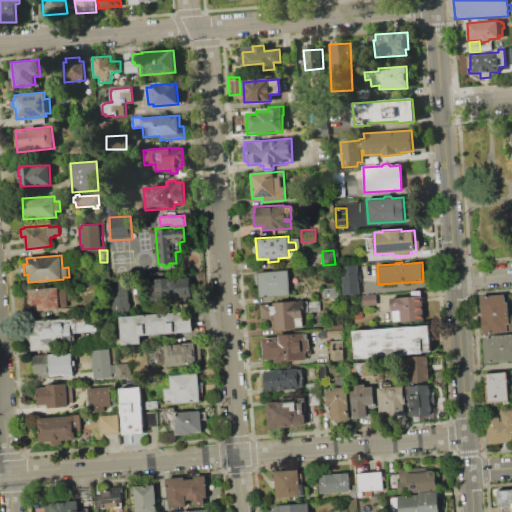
[(342,266),(357,264),(360,293),(344,295),(342,266)]
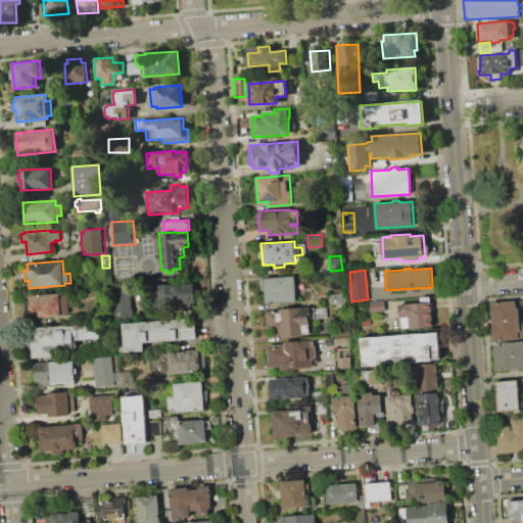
[(264,278),(295,276),(297,301),(266,303),(265,290),(259,291),(258,279),(264,278)]
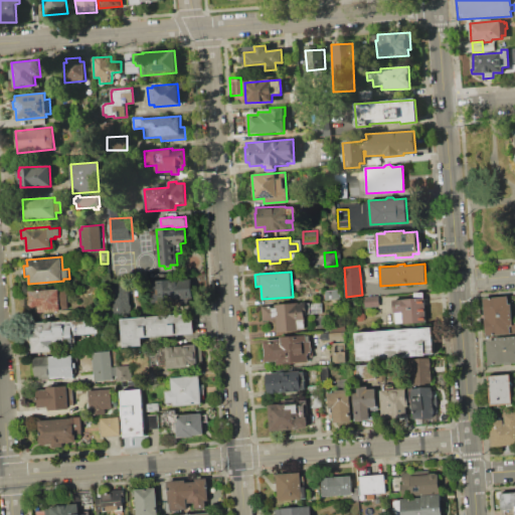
[(151,283),(156,283),(156,280),(169,280),(169,282),(178,282),(178,286),(188,286),(188,293),(178,294),(179,302),(152,303),(151,283)]
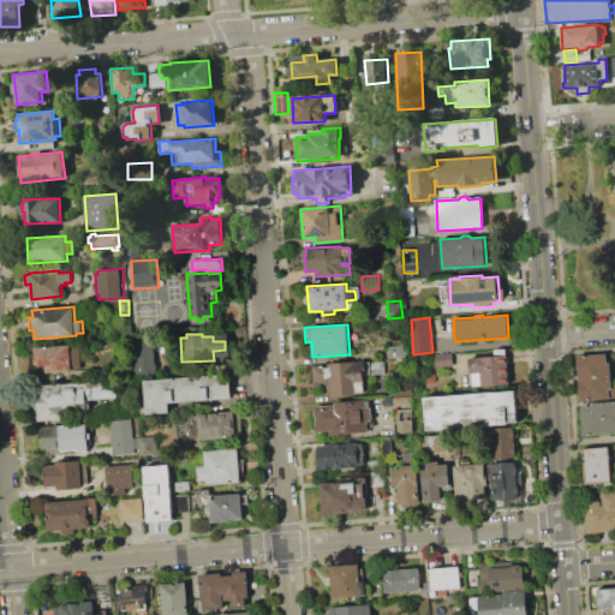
[(130,341),(154,341),(154,374),(130,374),(130,341)]
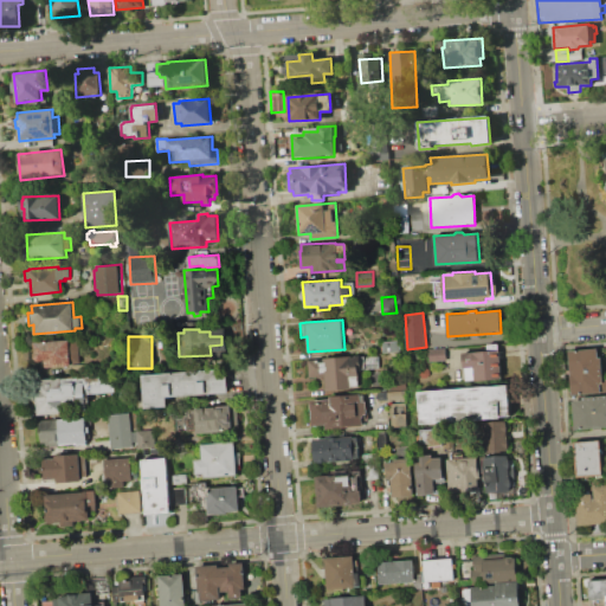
[(34,342),(78,339),(81,363),(71,363),(71,365),(46,366),(45,360),(34,361),(34,342)]
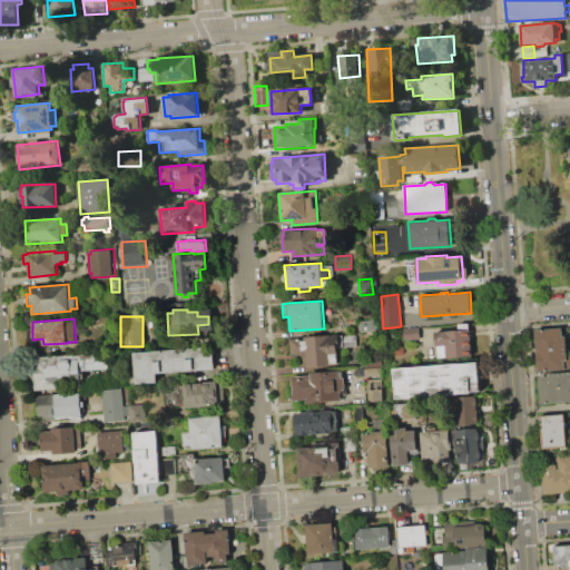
[(359,321),(376,320),(376,331),(360,332),(359,321)]
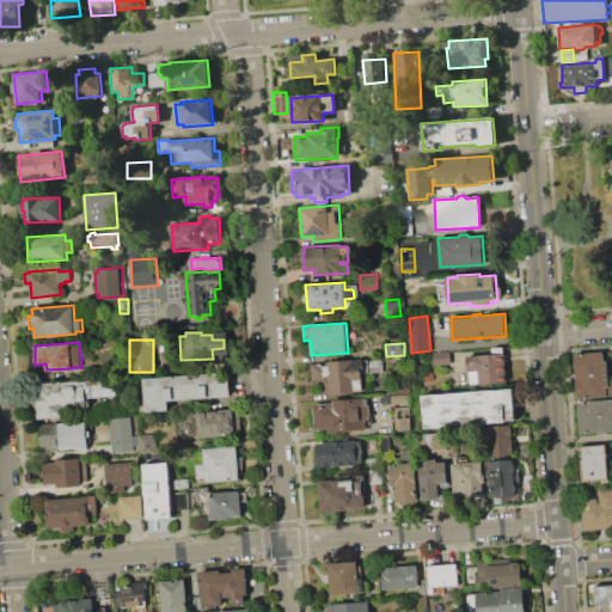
[(466,355),(490,354),(490,348),(503,347),(506,384),(478,385),(477,371),(467,371),(466,355)]
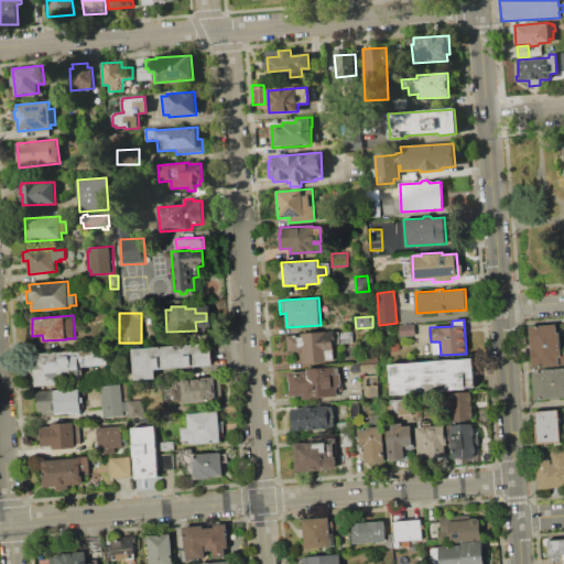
[(399,325),(414,324),(415,336),(400,337),(399,325)]
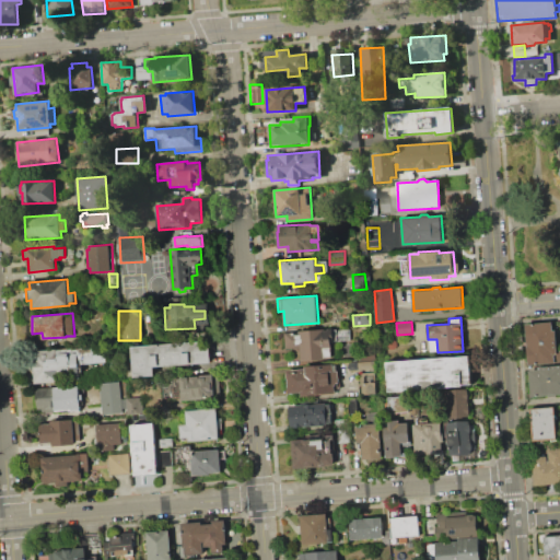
[(525,324),(551,322),(552,329),(555,329),(557,351),(559,350),(559,362),(555,363),(528,365),(525,324)]
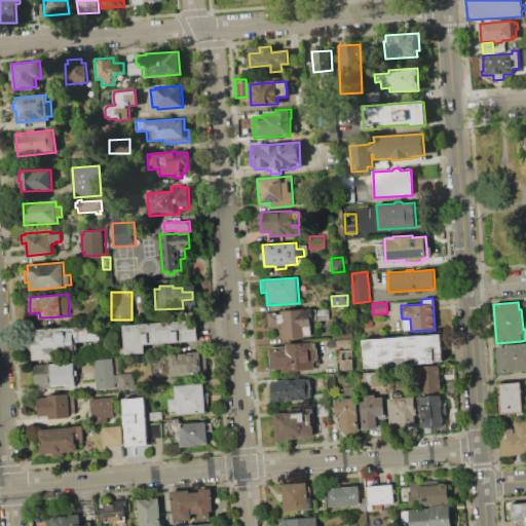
[(267,310),(312,307),(312,309),(316,309),(329,309),(330,320),(316,321),(316,318),(313,318),(313,321),(310,321),(311,337),(283,339),(282,327),(268,327),(267,310)]
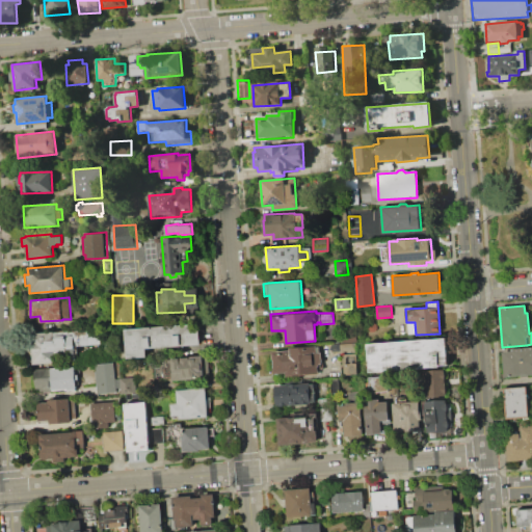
[(125,329),(198,323),(201,344),(147,349),(148,356),(128,357),(125,329)]
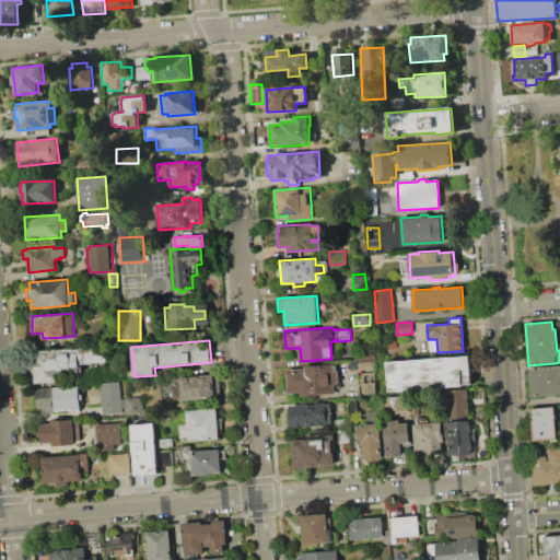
[(33,350),(67,348),(67,356),(70,354),(71,370),(60,371),(60,382),(35,383),(33,350)]
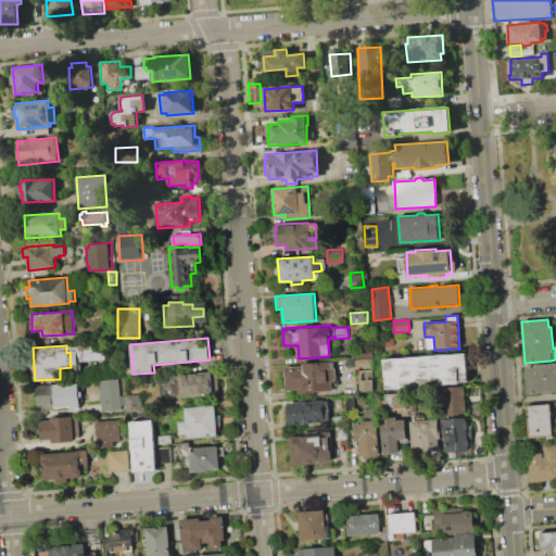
[(383,359),(466,353),(466,364),(469,363),(470,380),(468,380),(468,382),(386,389),(383,359)]
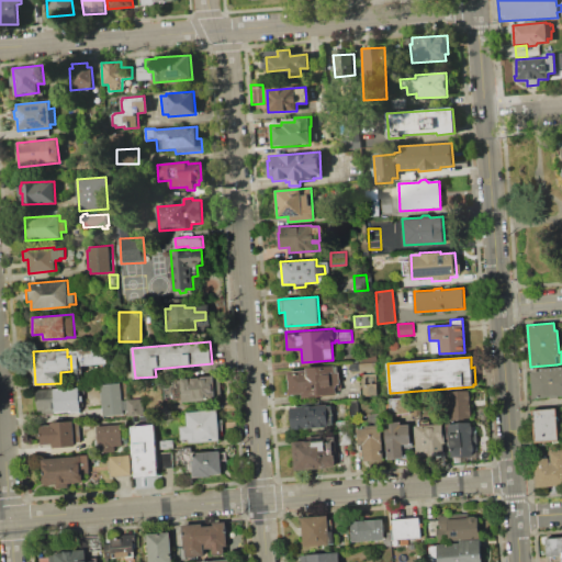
[(359,363),(375,362),(377,370),(360,371),(359,363)]
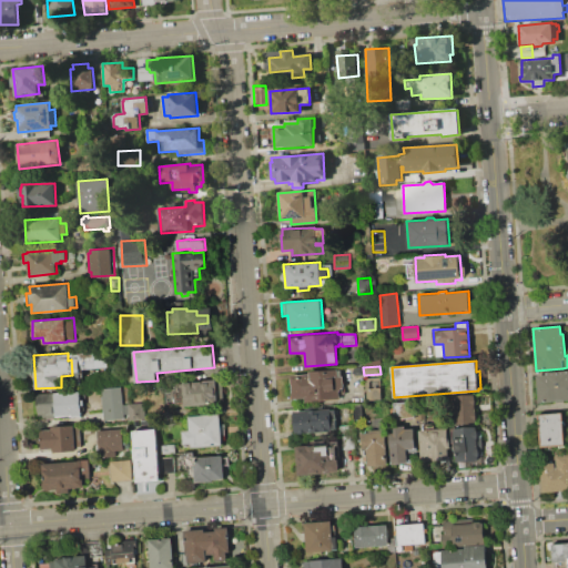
[(291,375),(311,374),(310,372),(338,369),(338,376),(343,376),(344,388),(340,389),(341,399),(306,403),(306,397),(293,398),(291,375)]
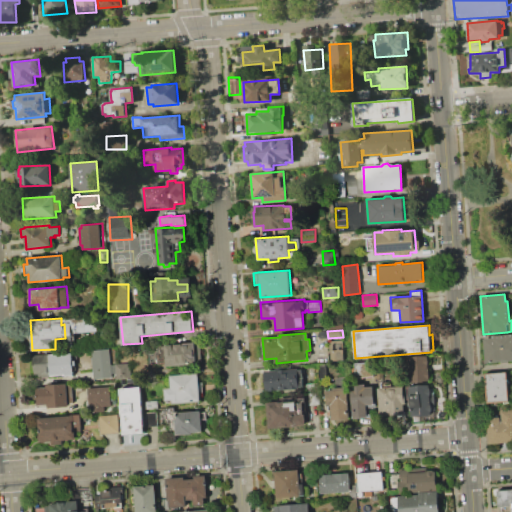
[(511,360),(486,362),(484,339),(491,338),(491,335),(511,334),(511,360)]
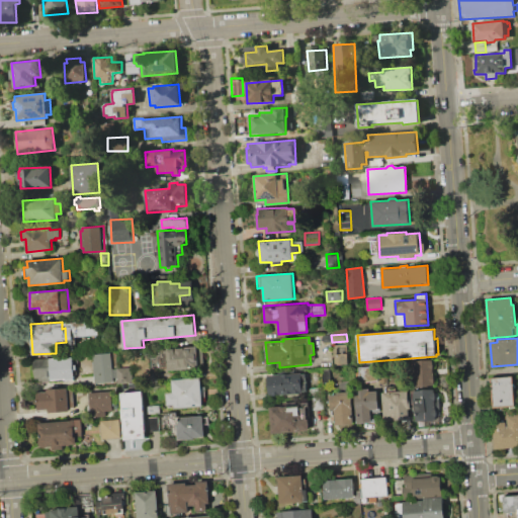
[(168,348),(197,346),(197,348),(203,348),(204,366),(199,366),(199,368),(170,370),(169,365),(163,366),(162,350),(168,350),(168,348)]
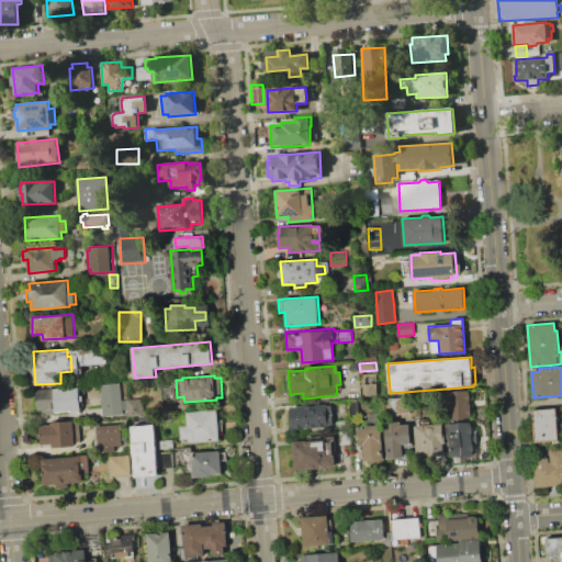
[(103,416),(100,392),(102,392),(101,385),(120,383),(122,400),(127,400),(144,398),(144,415),(127,416),(127,408),(123,409),(123,414),(103,416)]
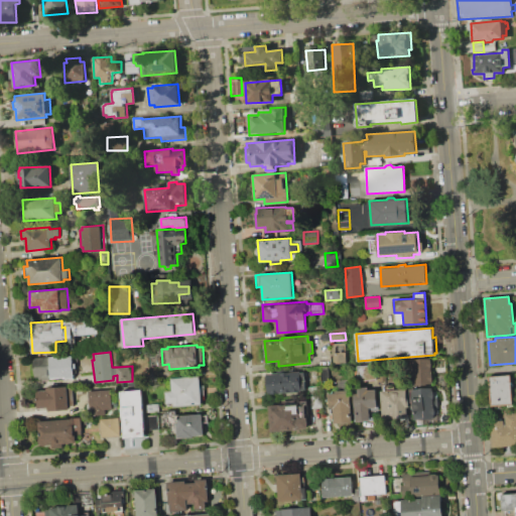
[(334,353),(347,352),(348,363),(335,364),(334,353)]
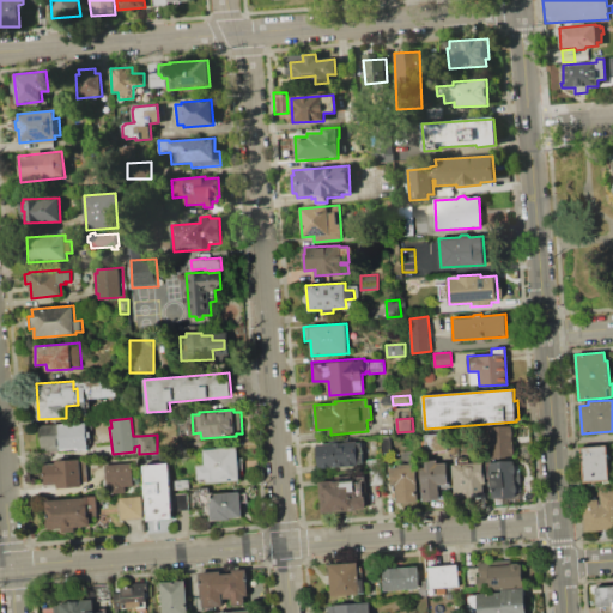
[(86,423),(87,449),(42,451),(41,436),(60,435),(59,424),(86,423)]
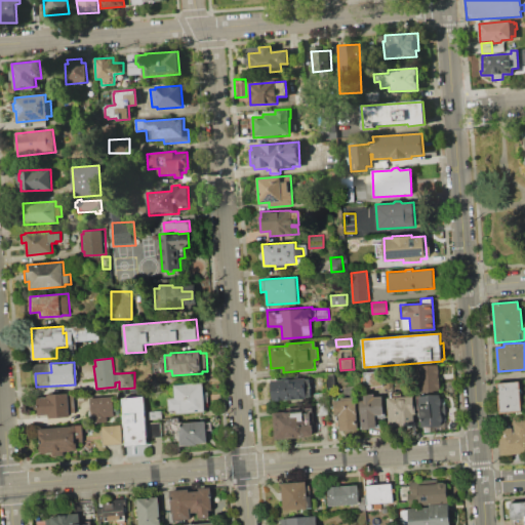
[(419,366),(439,365),(439,366),(440,366),(440,373),(439,373),(440,379),(441,379),(441,387),(440,387),(440,393),(421,394),(419,366)]
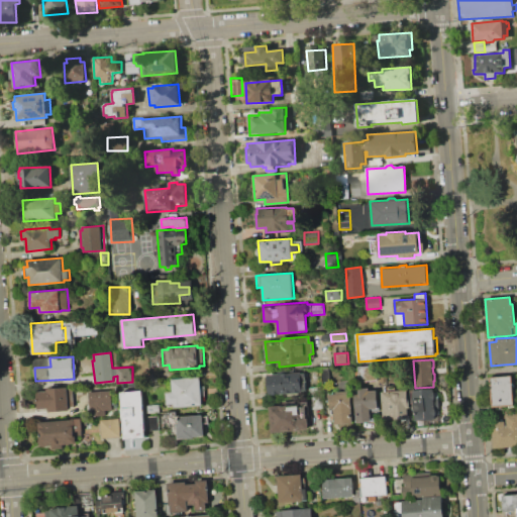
[(357,367),(378,365),(379,380),(358,382),(357,367)]
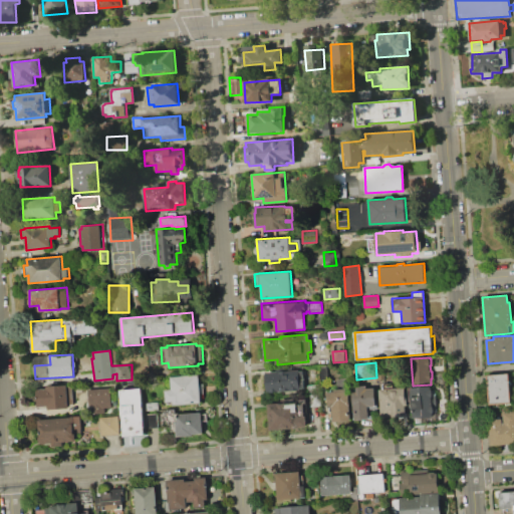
[(267,393),(266,372),(299,370),(299,371),(303,370),(305,388),(300,388),(300,390),(267,393)]
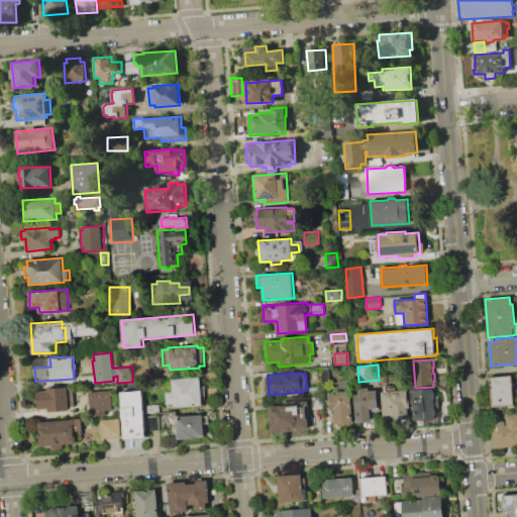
[(490,377),(513,376),(515,406),(492,407),(490,377)]
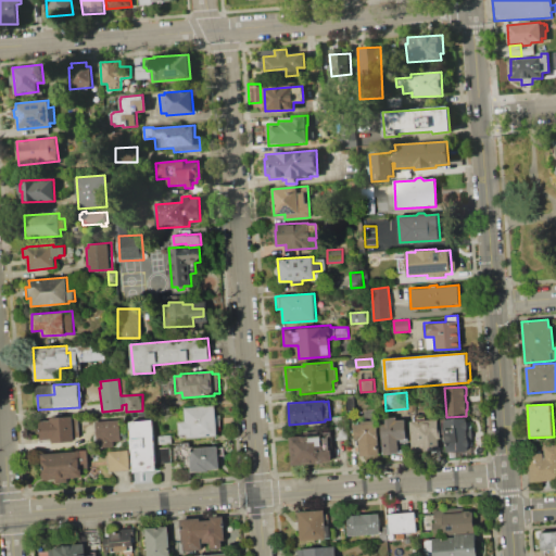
[(185,407),(216,405),(216,415),(219,415),(220,425),(217,426),(218,436),(187,438),(186,433),(182,433),(181,425),(186,424),(185,407)]
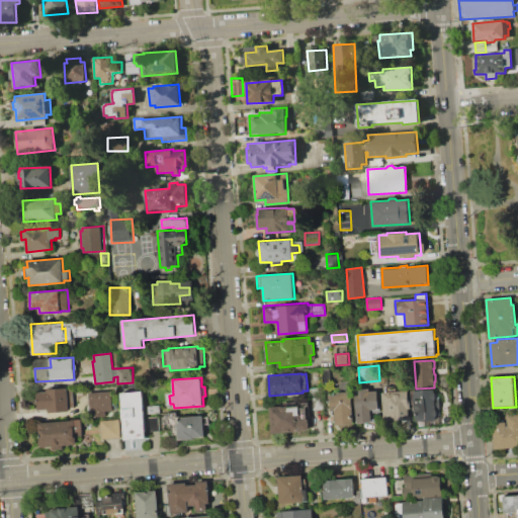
[(47,389),(68,387),(68,391),(73,390),(74,408),(69,408),(69,412),(49,413),(48,409),(38,409),(37,392),(47,391),(47,389)]
